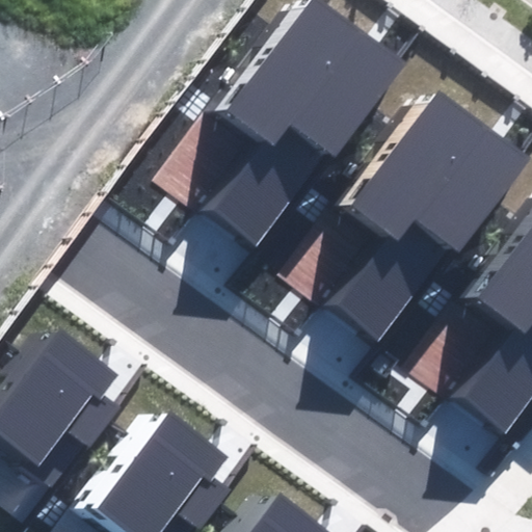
[(339,159),(406,61),(316,0),(308,0),(229,114),(264,139),(214,212),(263,245),(328,151),(339,159)]
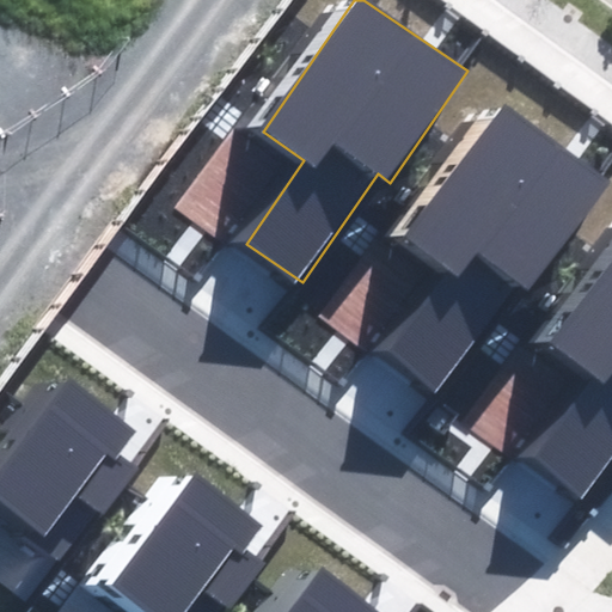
[(528,292),(606,181),(496,105),(402,242),(442,269),(384,353),(440,392),(516,283),(528,292)]
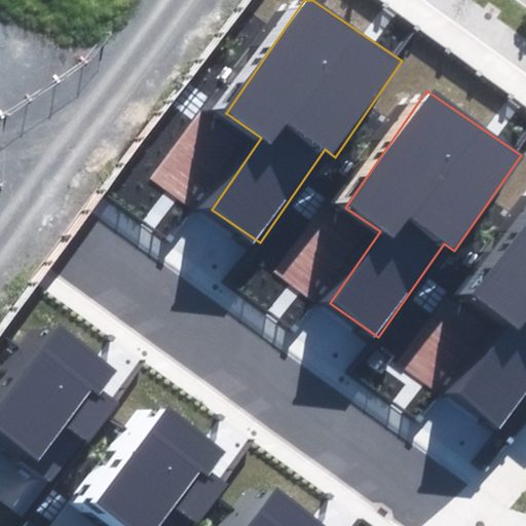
[(525,227),(478,298),(513,322),(462,393),(511,427),(525,405),(525,227)]
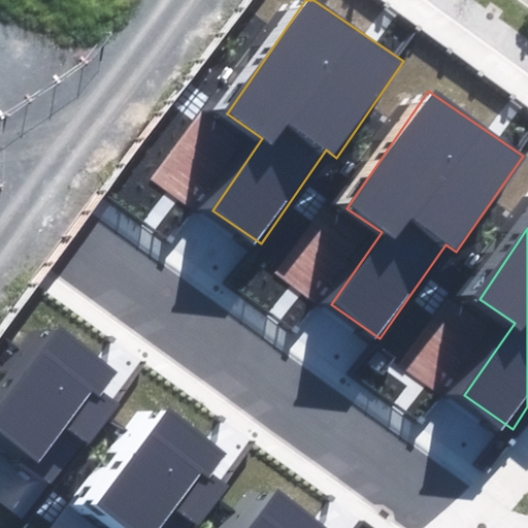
[(59,326),(0,402),(0,433),(39,463),(67,427),(91,444),(121,406),(100,391),(117,369),(59,326)]
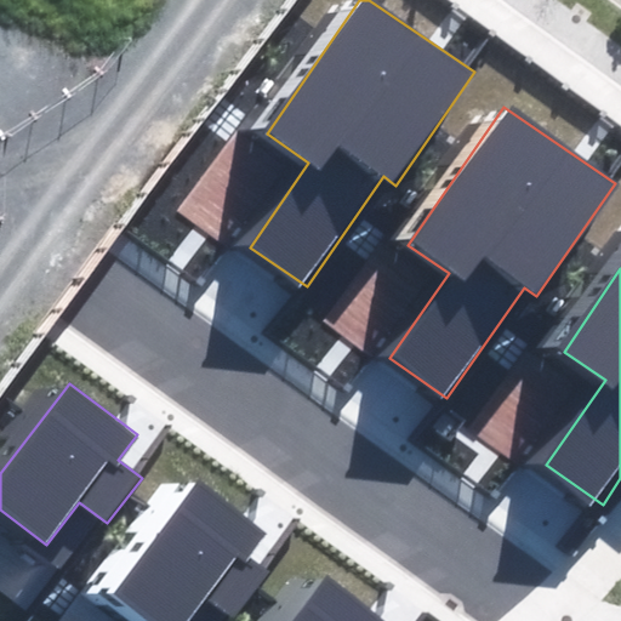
[(197,480),(109,593),(146,620),(188,620),(206,598),(234,620),(268,574),(245,556),(263,531),(197,480)]
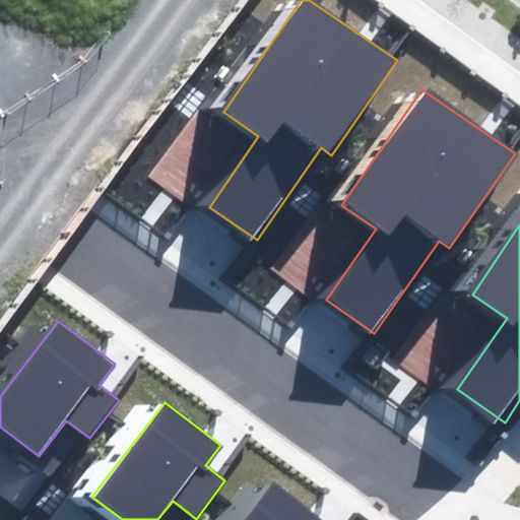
[(324,519),(274,481),(244,519),(324,519)]
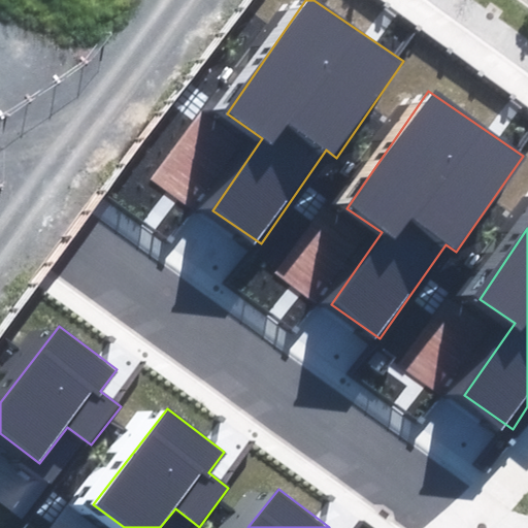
All buildings are outlined.
